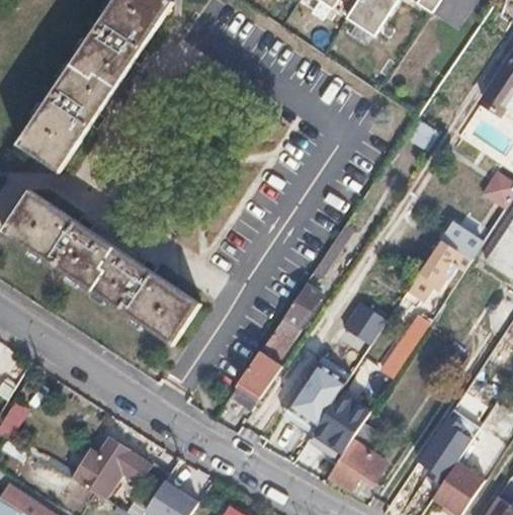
[(113,0),(17,144),(57,170),(155,24),(171,1),(169,0),(113,0)]
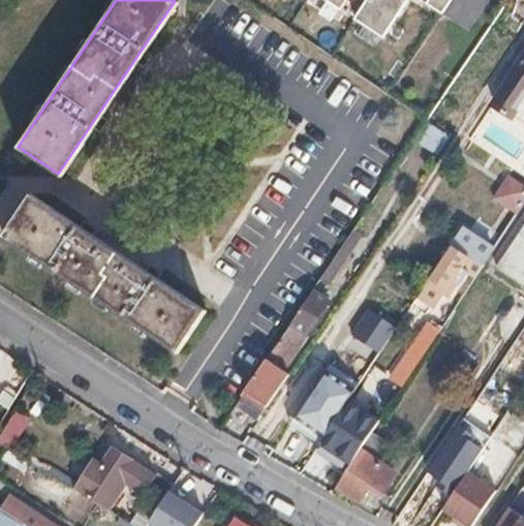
[(326,0),(339,8),(343,0),(326,0)]
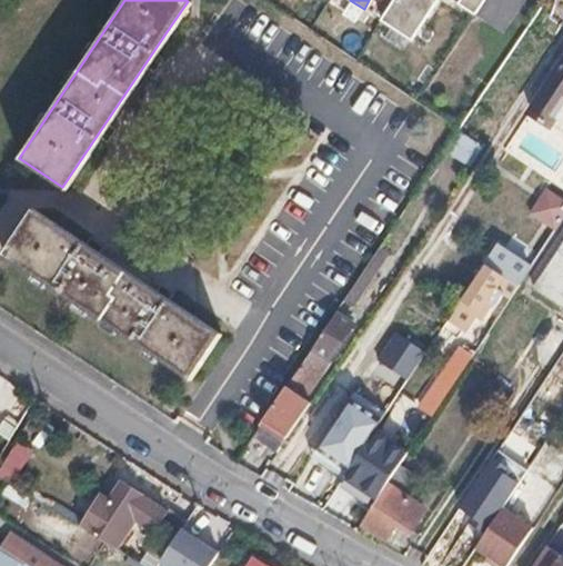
[(391,0),(379,19),(410,39),(435,0),(391,0)]
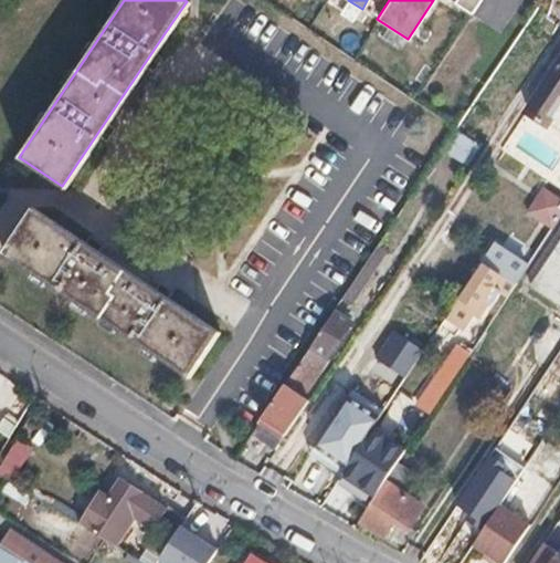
[(451,0),(451,1),(471,14),(478,0),(451,0)]
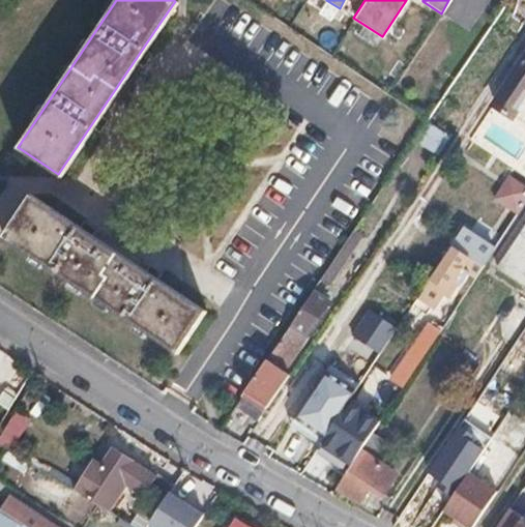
[(524,55),(495,100),(512,111),(524,90),(524,55)]
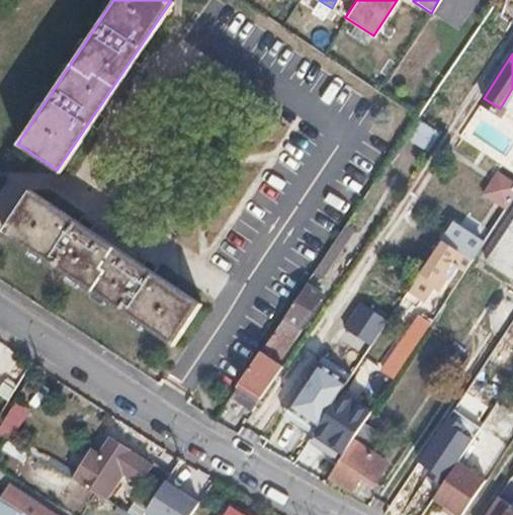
[(29,189),(2,230),(55,265),(171,343),(197,303),(39,196),(29,189)]
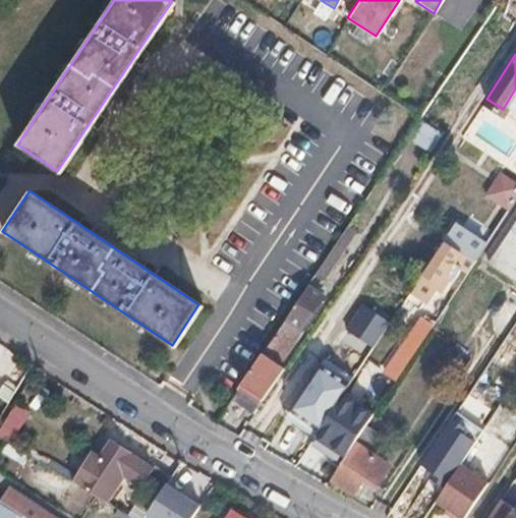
[(489,263),(515,281),(515,220),(503,242),(489,263)]
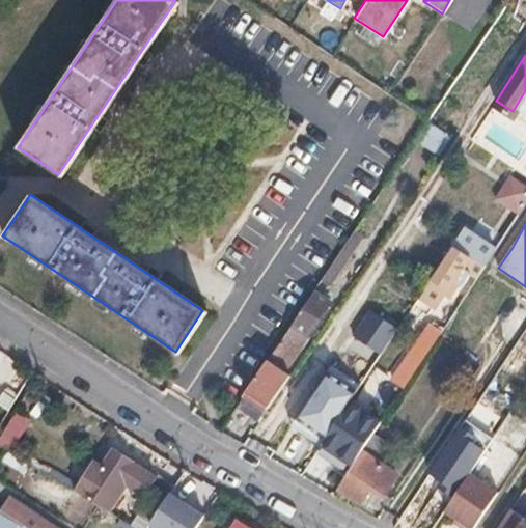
[(470,256),(472,257),(483,265),(494,248),(464,227),(451,244),(470,256)]
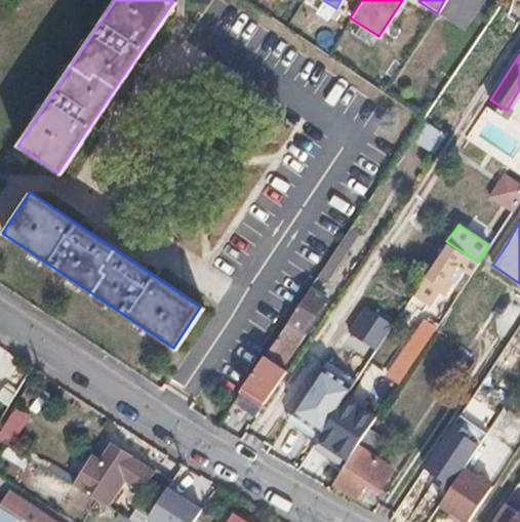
[(348,227),(311,282),(329,293),(366,239),(348,227)]
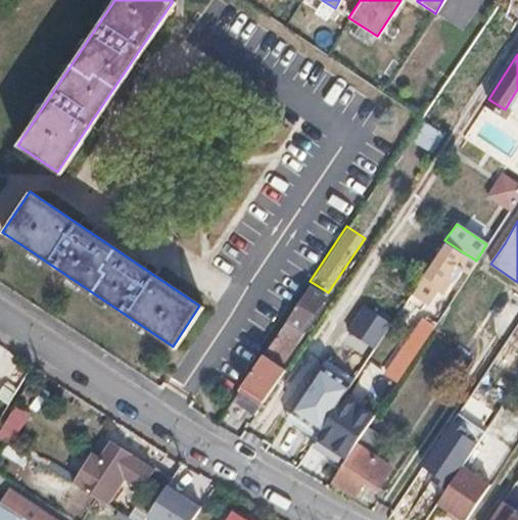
[(463,252),(444,240),(437,251),(423,273),(408,295),(426,308),(438,289),(443,292),(459,270),(454,266),(463,252)]
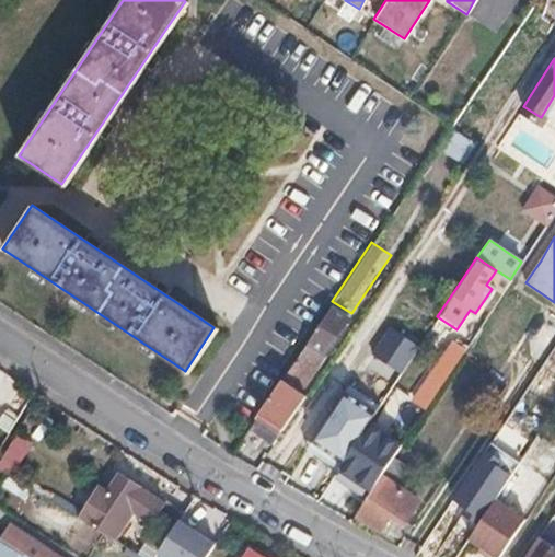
[(289,368),(242,436),(266,452),(304,395),(289,384),(292,378),(301,383),(346,316),(330,305),(289,368)]
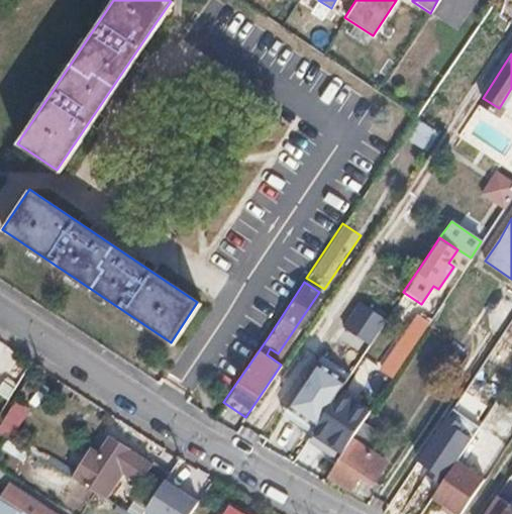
[(348,321),(337,339),(349,347),(361,329),(348,321)]
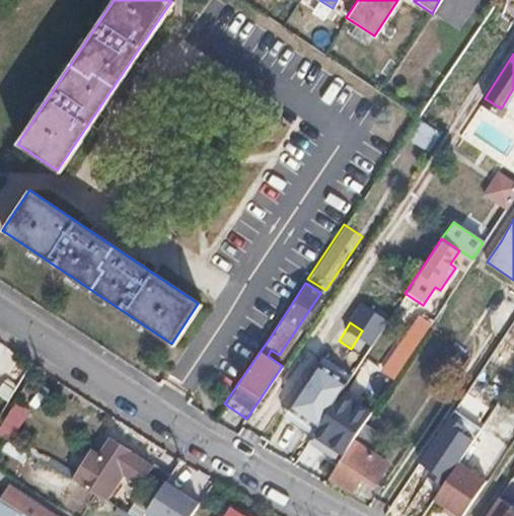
[(388,383),(422,334),(411,325),(376,376),(388,383)]
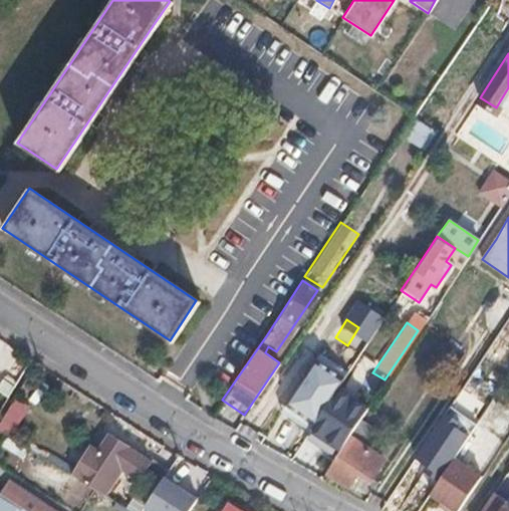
[(301,359),(276,399),(282,403),(277,410),(300,426),(325,387),(339,364),(319,350),(310,365),(301,359)]
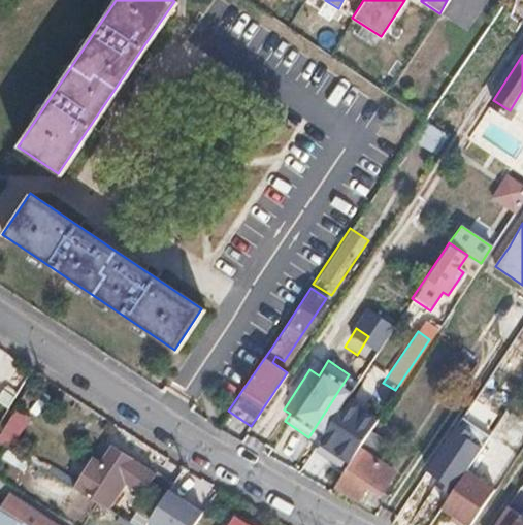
[(346,397),(313,447),(344,467),(369,428),(377,418),(346,397)]
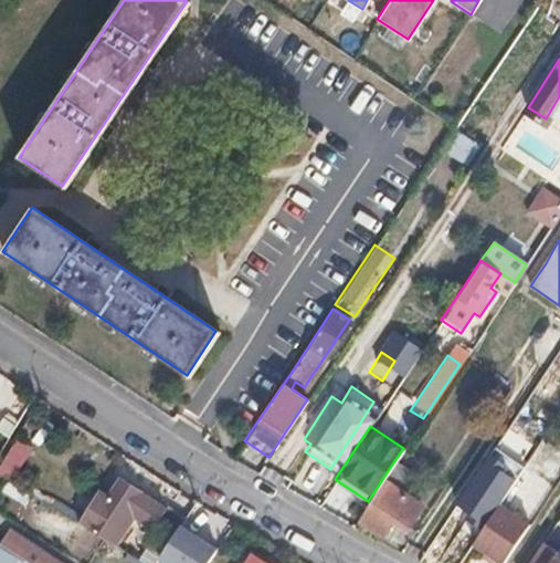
[(368,501),(357,518),(376,530),(381,522),(386,527),(393,517),(407,525),(420,504),(394,488),(409,468),(395,459),(368,501)]
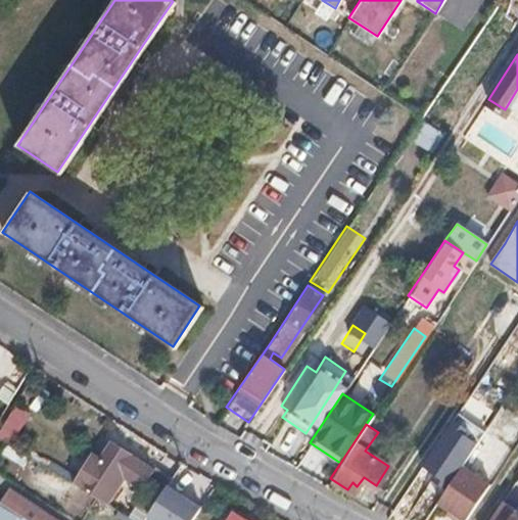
[(473,442),(445,424),(418,464),(445,482),(473,442)]
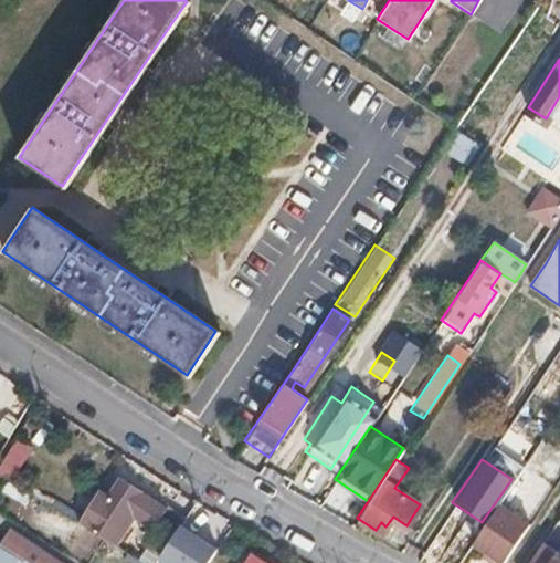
[(97,488),(77,520),(115,544),(133,517),(168,539),(170,534),(177,523),(182,514),(164,503),(160,508),(127,487),(128,482),(117,475),(105,492),(97,488)]
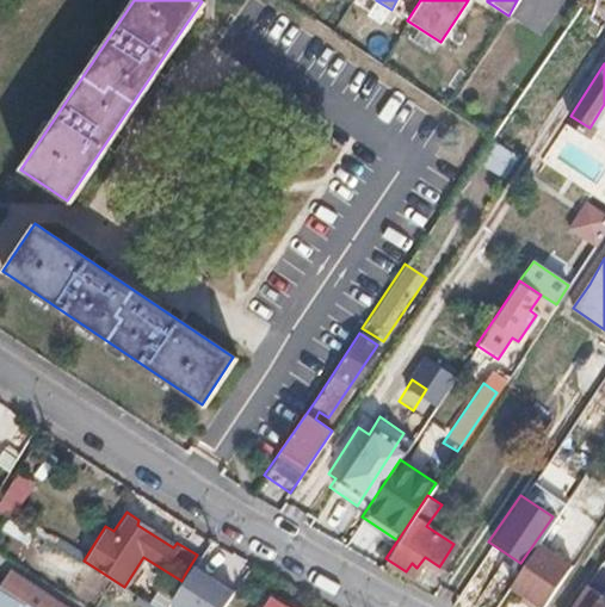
[(362,549),(372,530),(359,521),(347,539),(362,549)]
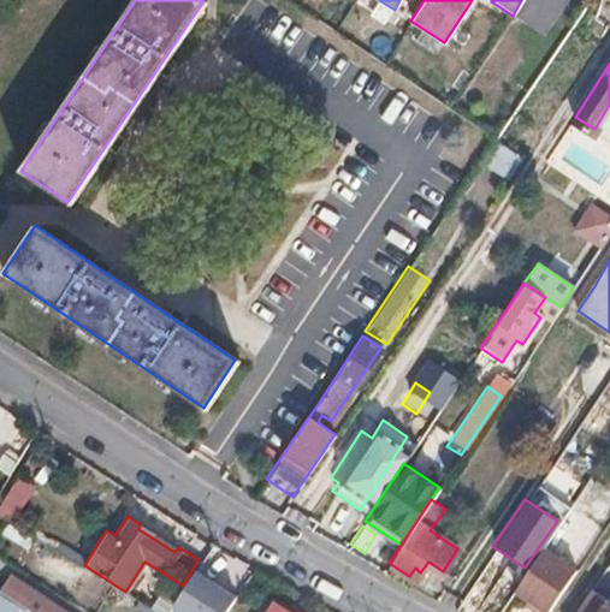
[(538,554),(516,588),(531,598),(549,610),(570,576),(538,554)]
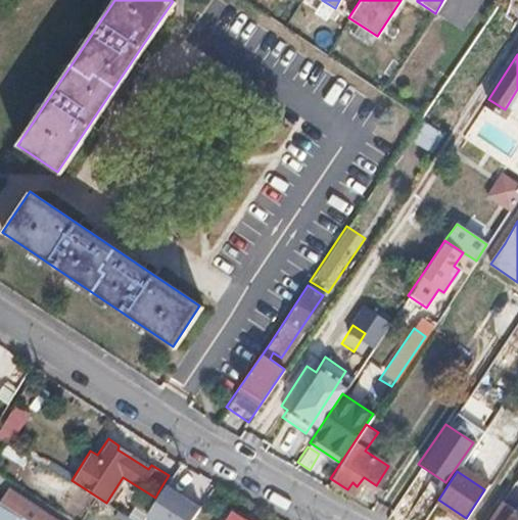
[(155,498),(144,514),(154,519),(189,519),(199,505),(163,483),(157,493),(155,498)]
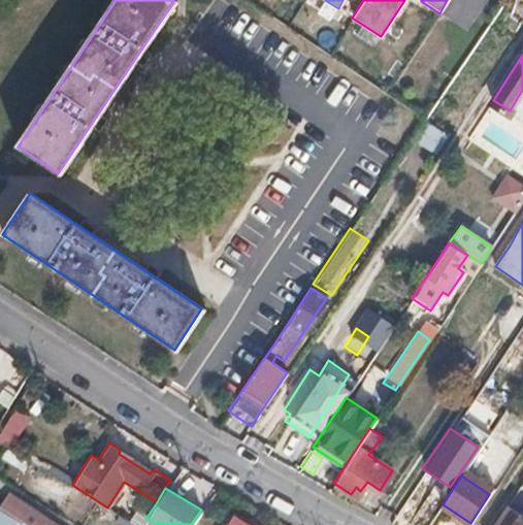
[(2,510),(27,524),(54,524),(10,497),(2,510)]
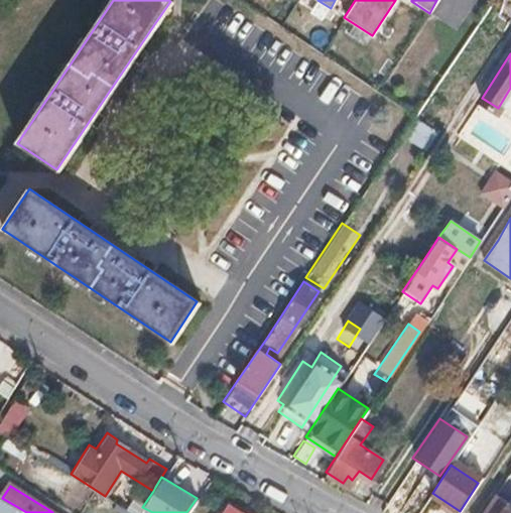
[(510,512),(510,505),(493,493),(479,512),(510,512)]
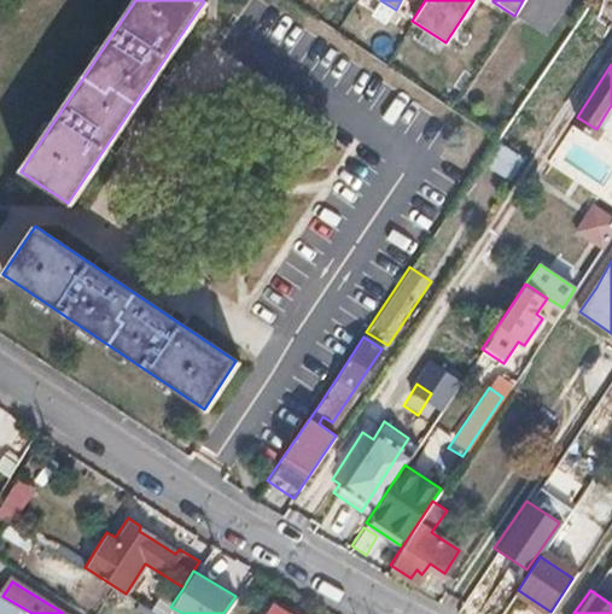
[(0,613),(31,613),(3,596),(0,595),(0,613)]
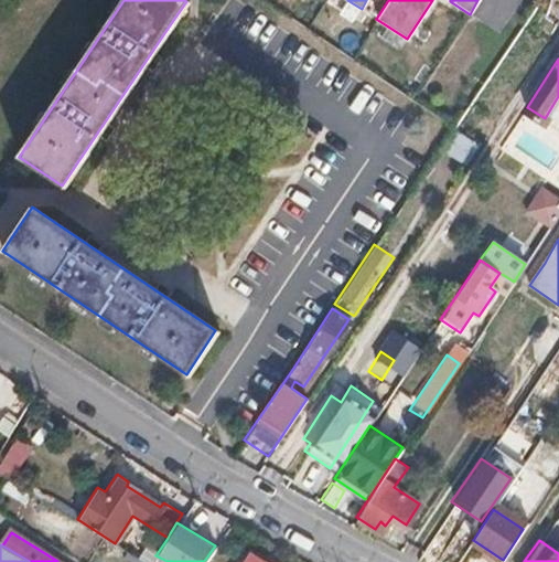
[(500,561),(503,560),(486,549),(482,554),(493,561),(500,561)]
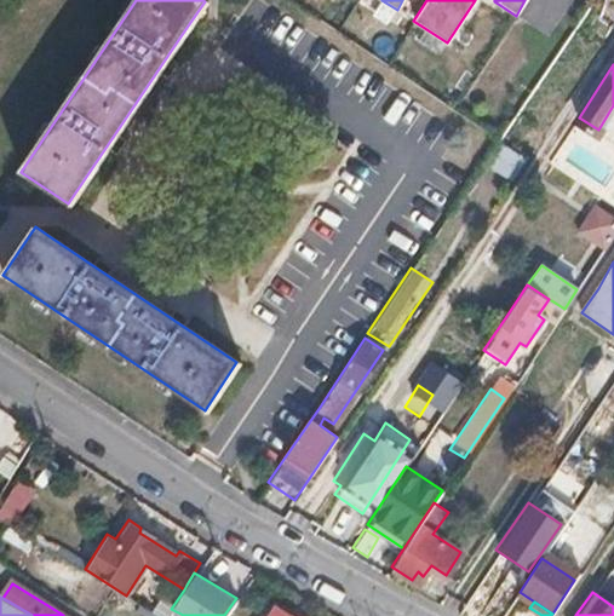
[(294,615),(274,603),(265,615),(294,615)]
